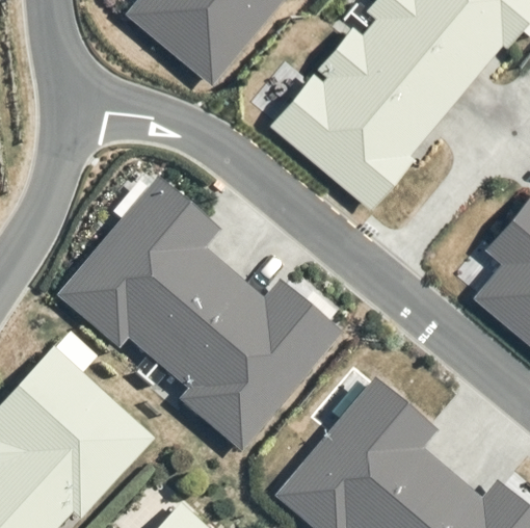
[(132,0),(124,10),(212,83),(281,0),(132,0)]
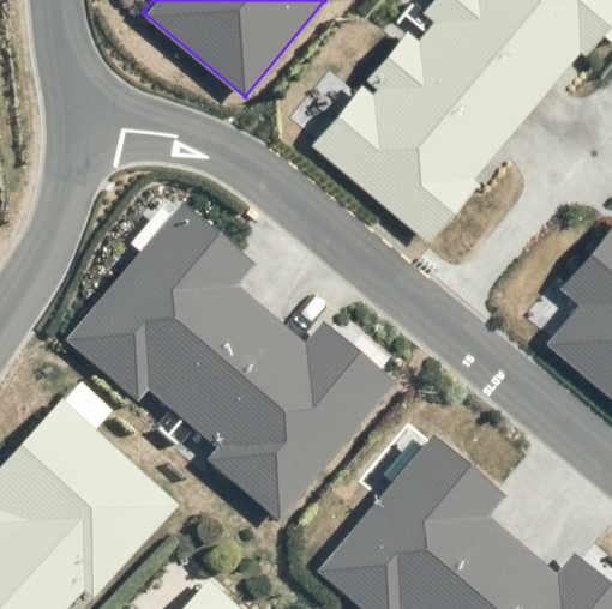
[(361,82),(310,144),(426,240),(611,16),(611,0),(448,0),(372,91),(361,82)]
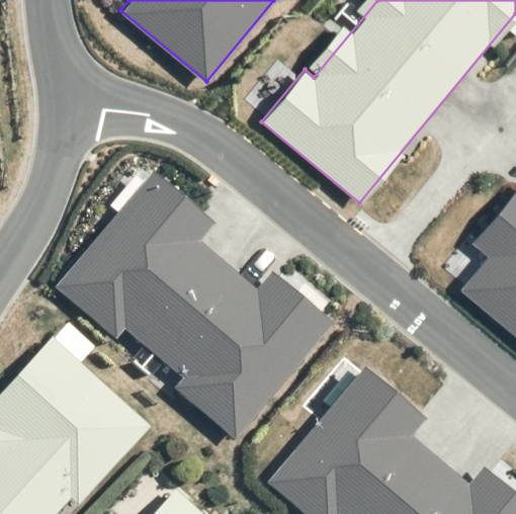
[(216,224),(153,171),(54,286),(115,339),(124,328),(180,375),(171,386),(235,439),(331,325),(272,275),(259,291),(199,242),(216,224)]
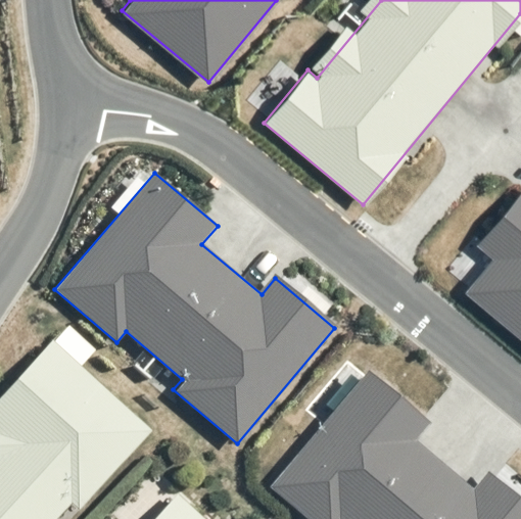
[(464,291),(520,338),(520,190),(476,243),(492,257),(464,291)]
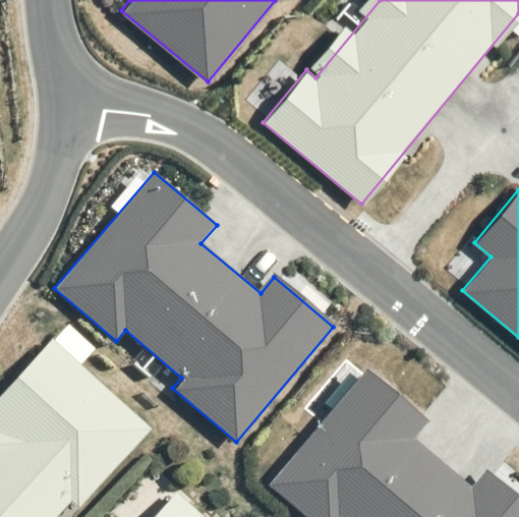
[(0,516),(73,516),(154,431),(53,338),(0,394),(0,438),(6,444),(0,451),(0,516)]
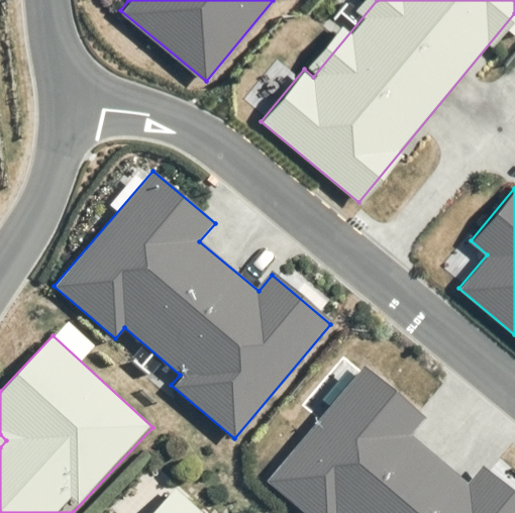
[(429,418),(364,365),(270,479),(311,512),(514,512),(514,492),(480,464),(469,478),(415,434),(429,418)]
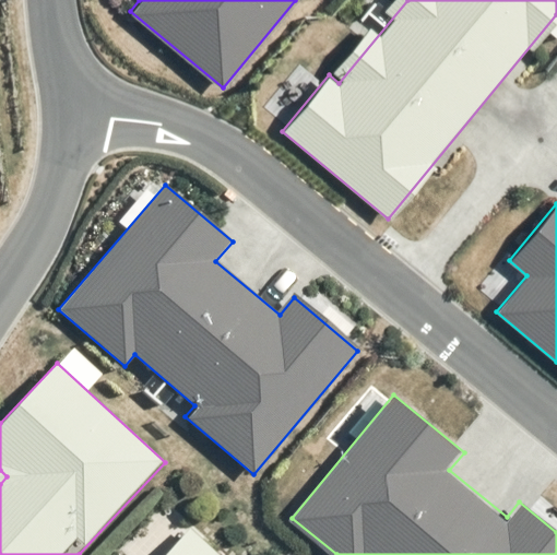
[(217,554),(190,529),(167,554),(217,554)]
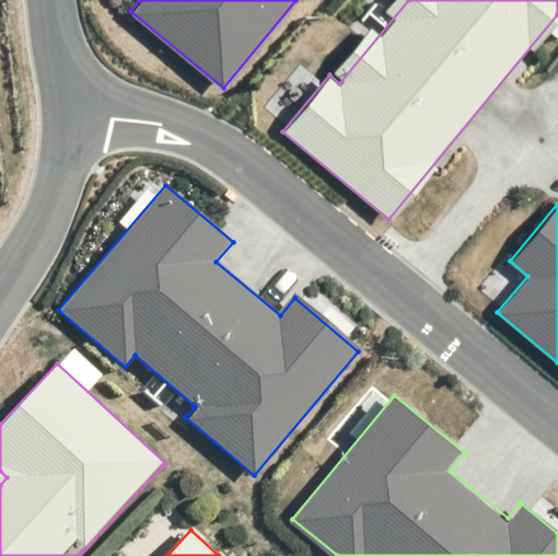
All buildings are outlined.
